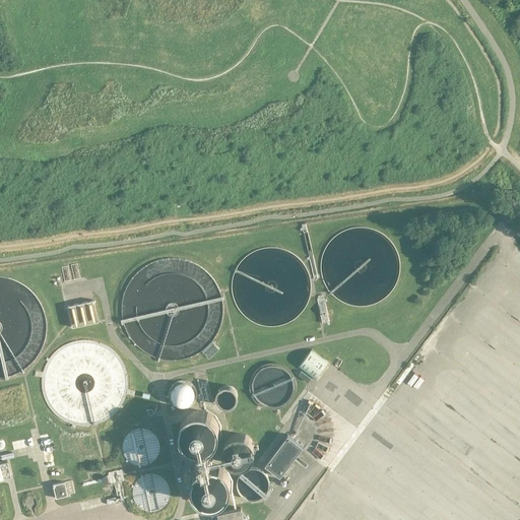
[(321,294),(317,295),(317,298),(322,321),(329,320),(323,297),(321,294)]
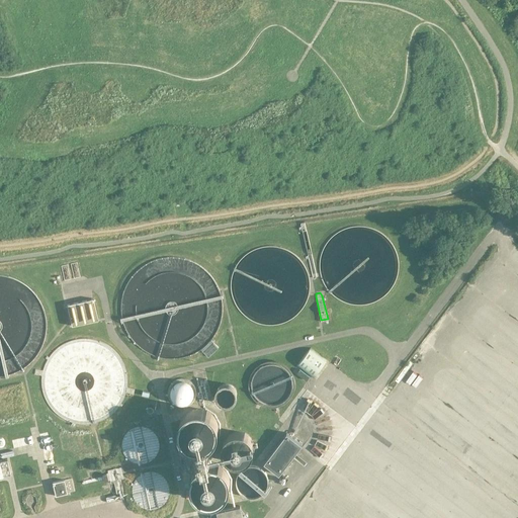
[(93,297),(67,304),(71,325),(97,319),(93,297)]
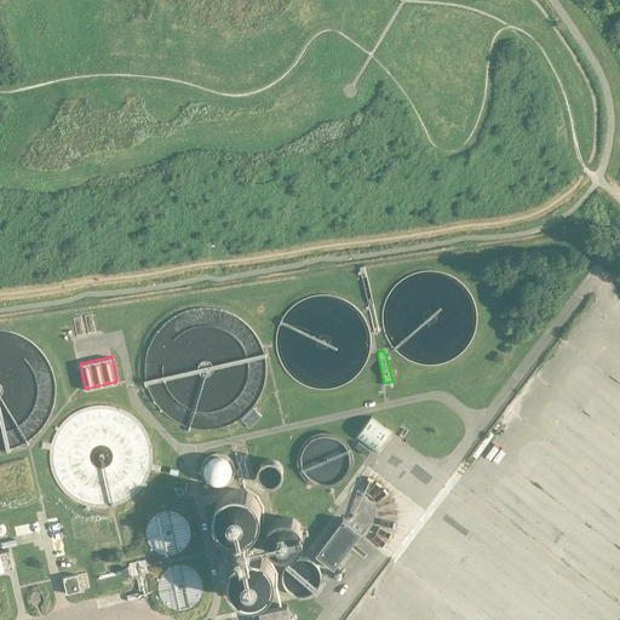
[(151,469),(153,458),(151,453),(151,448),(150,443),(148,438),(145,434),(143,430),(142,426),(137,422),(130,415),(121,411),(112,408),(107,407),(102,407),(95,407),(90,408),(82,411),(78,413),(72,415),(64,422),(58,430),(56,434),(53,438),(51,448),(50,458),(50,466),(51,471),(53,477),(57,484),(63,493),(70,499),(79,505),(85,507),(90,509),(93,509),(99,510),(104,510),(110,509),(116,507),(120,506),(128,501),(137,495),(143,488),(145,484),(148,478),(150,474),(151,469)]
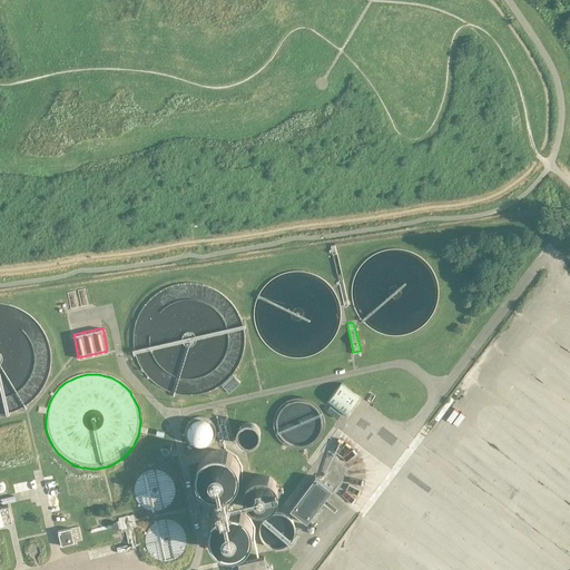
[(233,375),(222,385),(228,393),(239,383),(233,375)]
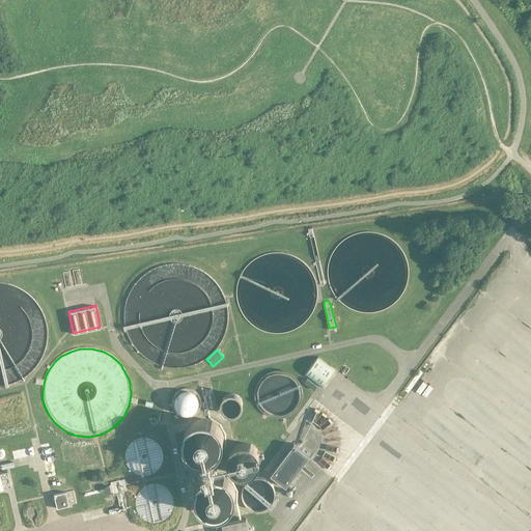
[(317,356),(304,374),(320,387),(334,369),(318,357),(317,356)]
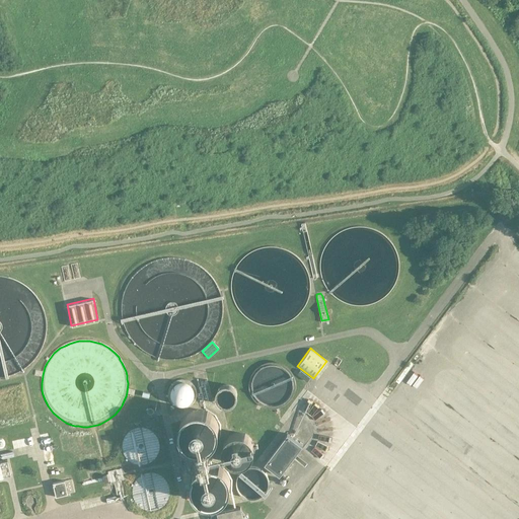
[(204,398),(199,400),(190,378),(170,386),(179,409),(198,400),(201,408),(207,405),(204,398)]
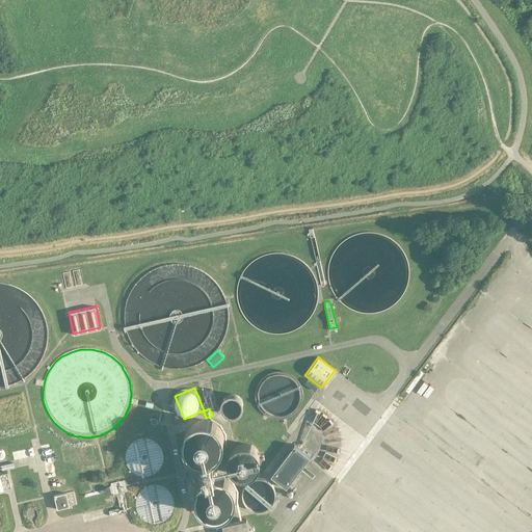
[(222,400),(221,401),(221,403),(221,405),(221,406),(222,408),(223,410),(225,413),(228,414),(229,415),(233,415),(235,415),(236,414),(238,413),(240,411),(241,410),(242,408),(242,406),(242,405),(242,403),(242,402),(241,400),(241,399),(240,397),(238,396),(237,395),(235,394),(233,394),(231,394),(229,394),(227,395),(224,397),(223,398),(222,400)]
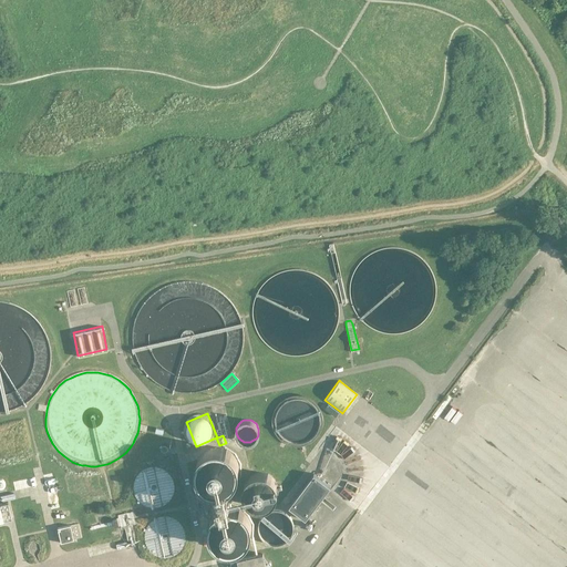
[(197,463),(196,467),(196,473),(198,478),(200,482),(204,485),(204,486),(207,488),(208,487),(213,490),(218,490),(223,490),(226,488),(227,487),(229,486),(232,485),(233,483),(234,482),(236,480),(237,478),(236,477),(237,475),(238,472),(238,470),(238,467),(238,465),(238,463),(237,461),(236,459),(235,457),(234,455),(232,453),(230,452),(228,450),(227,449),(226,450),(224,449),(222,447),(219,447),(216,447),(214,447),(212,447),(209,449),(207,450),(205,451),(203,453),(202,454),(200,455),(198,457),(197,460),(198,460),(197,463)]
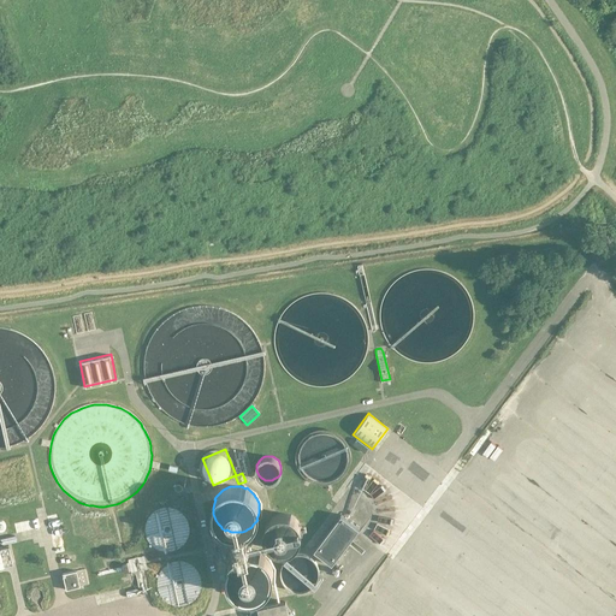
[(270,521),(266,526),(267,527),(266,529),(266,531),(265,533),(266,535),(266,538),(266,540),(267,543),(270,545),(270,546),(272,548),(271,548),(276,551),(277,551),(278,551),(280,551),(282,552),(284,552),(286,552),(289,551),(291,551),(292,550),(295,549),(296,548),(297,546),(298,546),(301,542),(301,540),(302,537),(302,533),(302,531),(301,528),(301,527),(300,526),(300,523),(298,522),(297,522),(296,520),(291,516),(289,516),(286,516),(285,515),(283,515),(282,515),(279,516),(278,516),(276,517),(274,519),(273,519),(271,520),(270,521)]
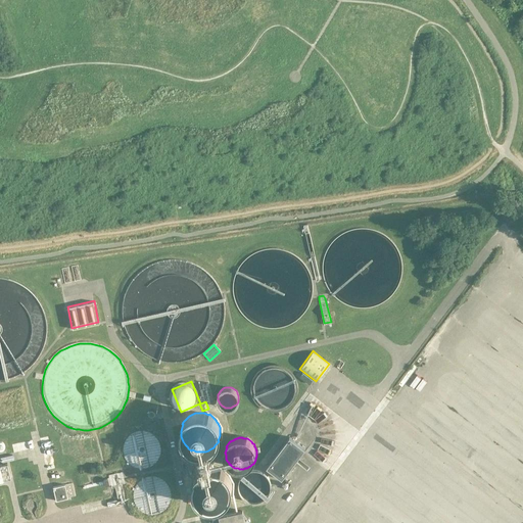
[(290,437),(267,467),(282,478),(304,448),(290,437)]
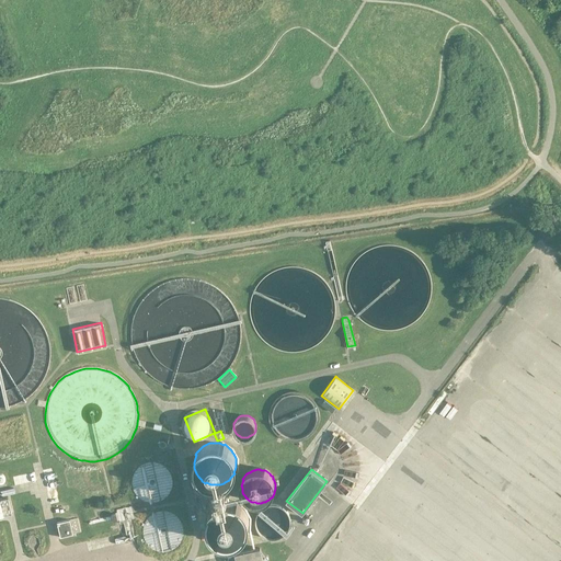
[(199,493),(195,494),(197,502),(201,501),(203,508),(209,512),(212,507),(212,508),(214,506),(216,504),(220,502),(225,501),(228,500),(224,483),(220,484),(216,484),(210,484),(206,482),(205,483),(202,481),(197,487),(199,493)]
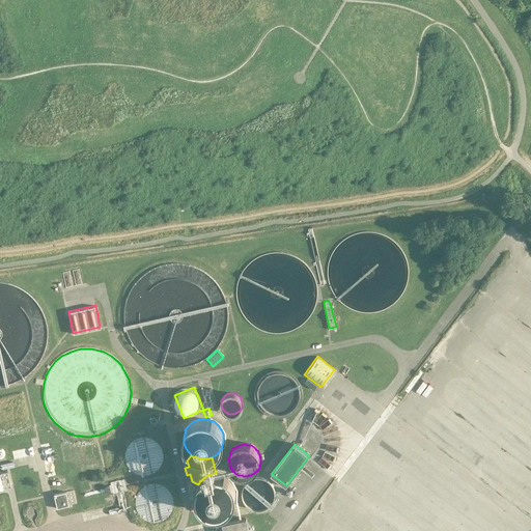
[(6,472),(0,473),(0,475),(2,485),(2,487),(9,486),(6,472)]
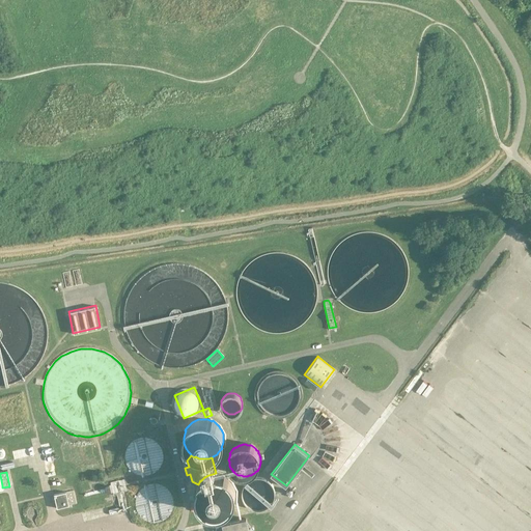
[(196,491),(196,493),(196,496),(196,498),(197,500),(198,502),(199,504),(200,506),(201,507),(203,509),(205,510),(206,511),(207,511),(208,512),(212,513),(214,513),(216,513),(218,513),(220,512),(222,512),(224,511),(226,510),(228,509),(230,507),(231,506),(232,504),(234,502),(233,502),(234,500),(235,498),(235,496),(235,494),(235,493),(235,491),(235,488),(234,486),(234,485),(233,483),(232,482),(231,480),(229,479),(228,478),(228,477),(226,476),(224,475),(222,475),(221,474),(219,474),(217,474),(216,473),(213,474),(208,475),(204,477),(202,479),(200,481),(200,480),(198,484),(197,484),(196,488),(196,491)]
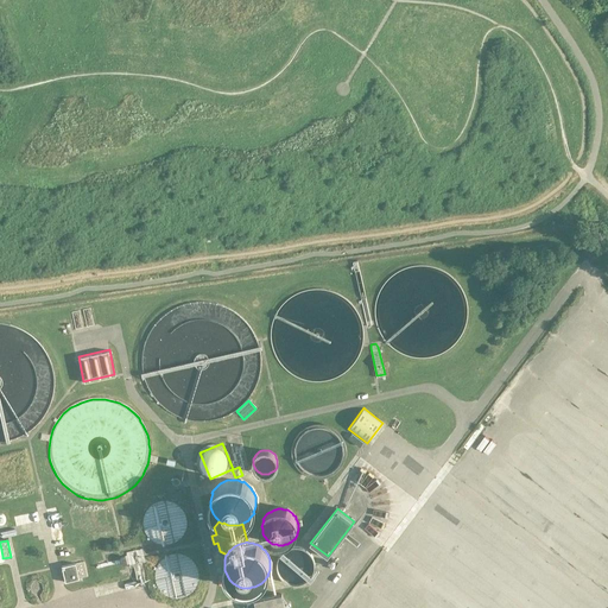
[(309,578),(311,576),(314,571),(314,568),(314,564),(312,559),(310,555),(308,552),(304,550),(301,548),(296,548),(291,548),(289,549),(284,551),(280,553),(278,557),(277,562),(276,565),(277,571),(278,574),(279,577),(282,580),(284,582),(290,584),(292,584),(296,586),(298,584),(302,584),(306,581),(309,578)]
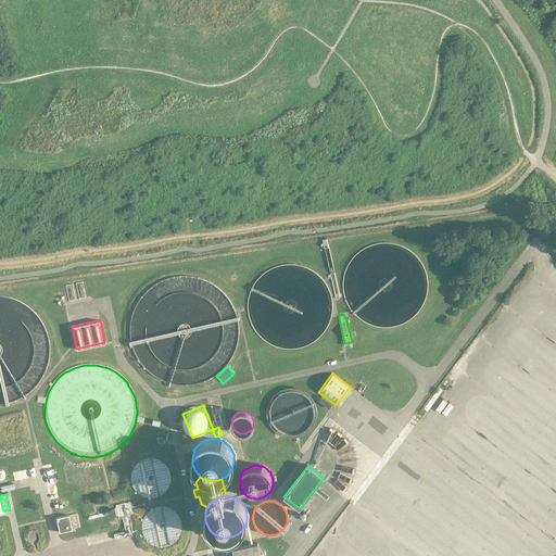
[(110,512),(88,516),(89,519),(110,515),(111,516),(115,515),(117,516),(118,518),(122,517),(124,528),(126,533),(130,532),(126,517),(129,516),(129,514),(131,513),(129,502),(115,505),(115,507),(114,508),(109,509),(110,512)]
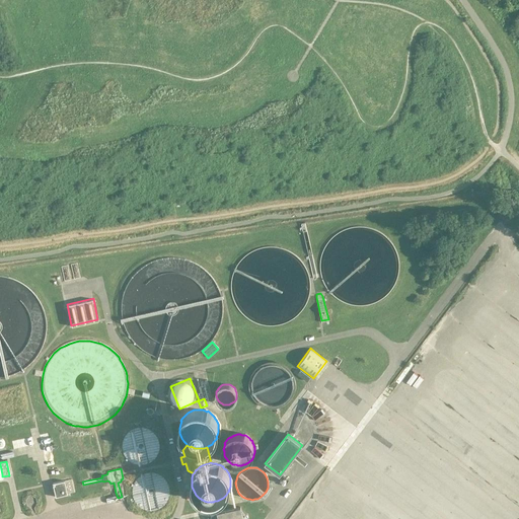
[(64,480),(52,484),(55,497),(67,494),(69,494),(74,492),(71,478),(66,480),(64,480)]
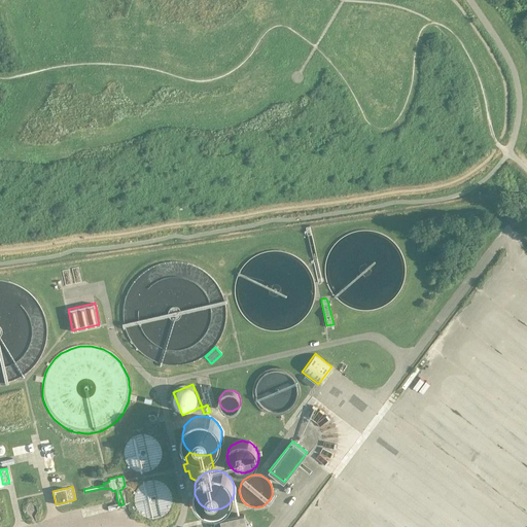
[(319,502),(328,510),(336,499),(325,492),(319,502)]
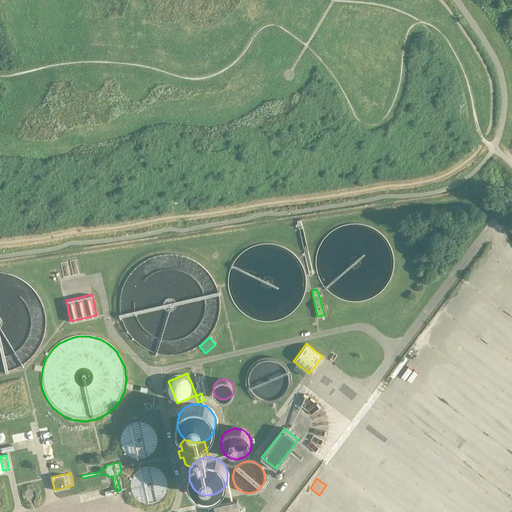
[(306,511),(313,504),(303,496),(290,511),(306,511)]
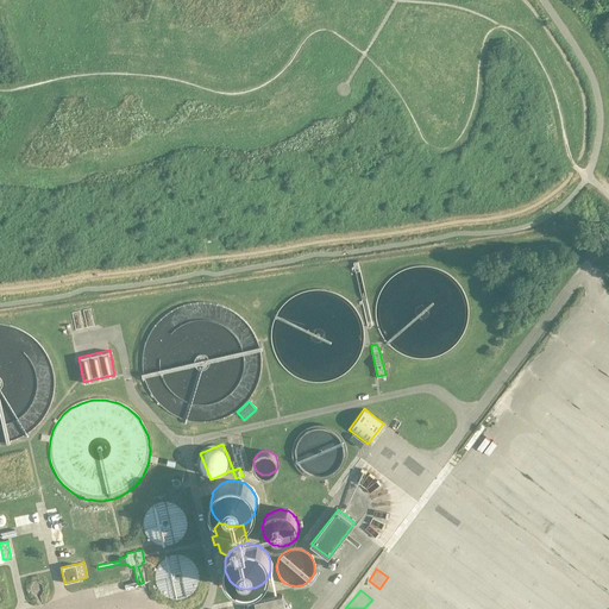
[(256,601),(257,608),(284,608),(282,595),(256,601)]
